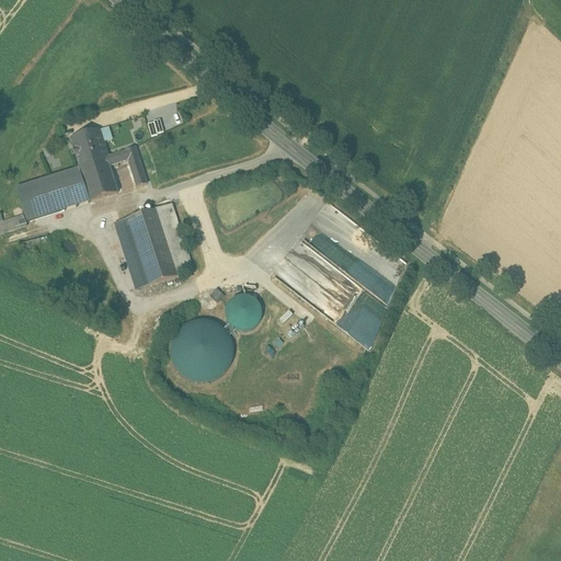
[(146,123),(149,136),(164,132),(161,118),(146,123)]
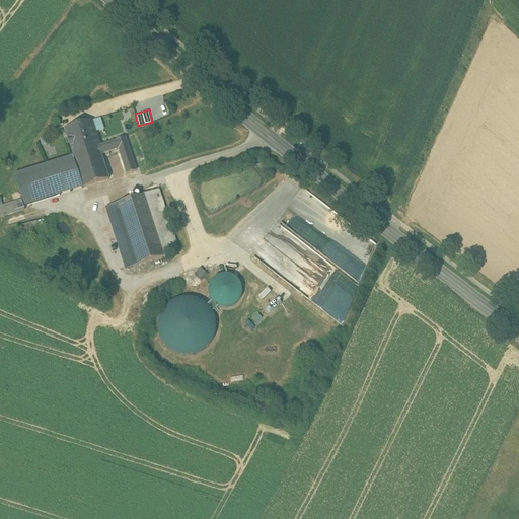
[(94,133),(96,132),(92,120),(65,129),(73,154),(74,155),(98,147),(98,146),(94,133)]
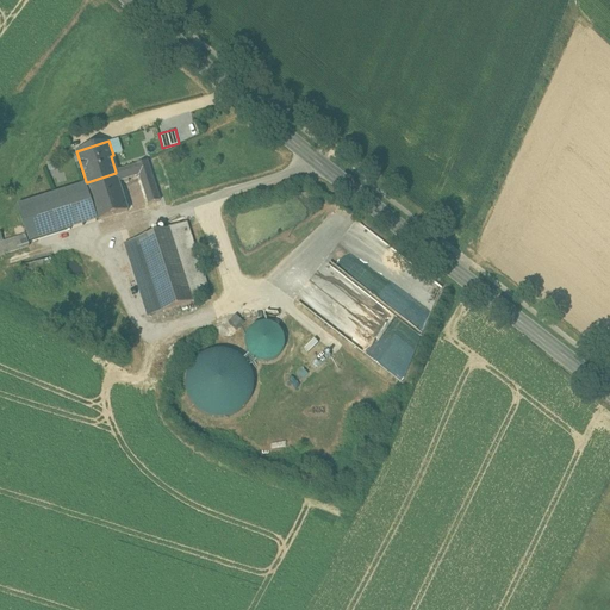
[(118,170),(116,172),(116,173),(119,181),(124,180),(124,182),(129,181),(129,179),(139,175),(149,204),(160,200),(148,161),(118,170)]
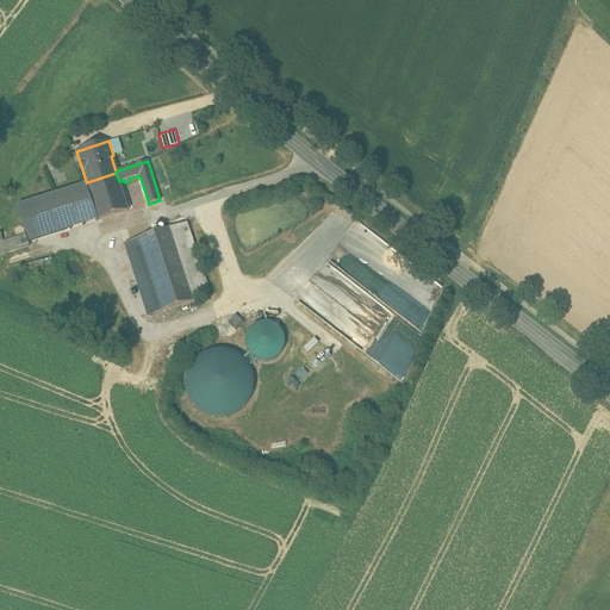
[(116,173),(87,182),(87,184),(99,219),(128,210),(119,181),(116,173)]
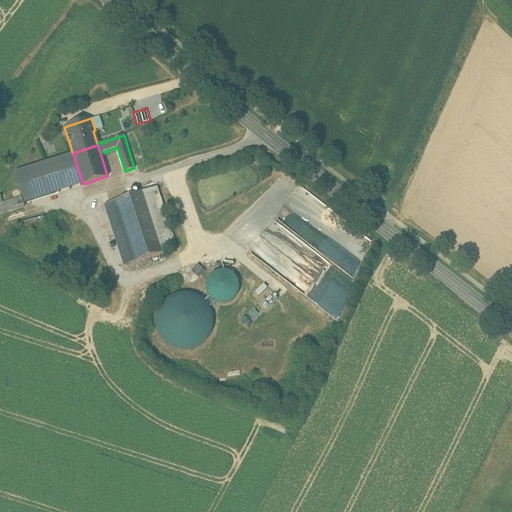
[(22,196),(25,203),(83,184),(73,154),(15,172),(22,196)]
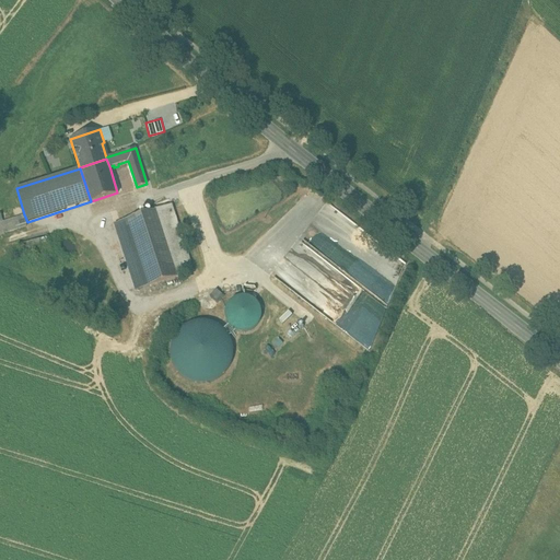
[(155,211),(115,223),(137,290),(193,272),(171,205),(154,209),(155,211)]
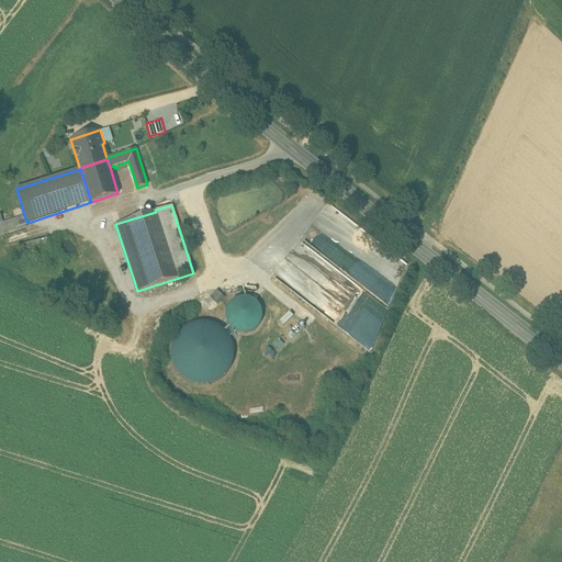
[(24,215),(14,218),(18,229),(27,226),(27,223),(24,215)]
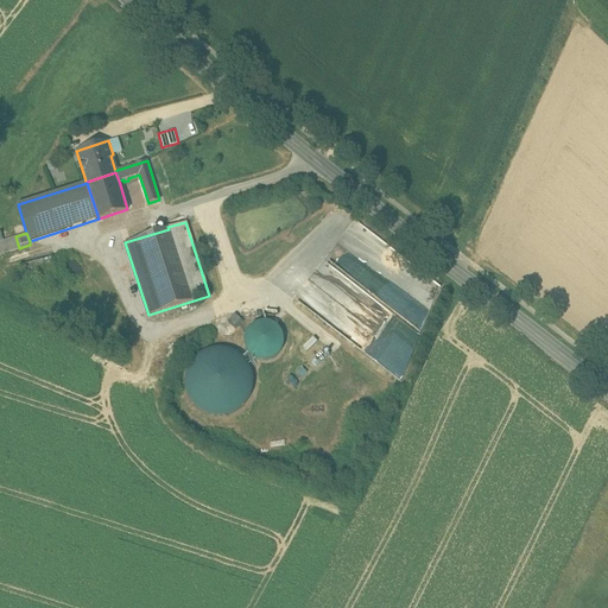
[(16,236),(0,241),(0,249),(1,254),(19,248),(16,236)]
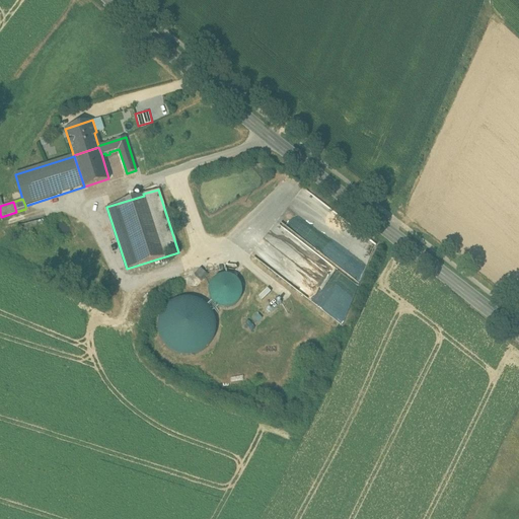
[(43,220),(19,227),(22,235),(32,232),(34,238),(47,235),(43,220)]
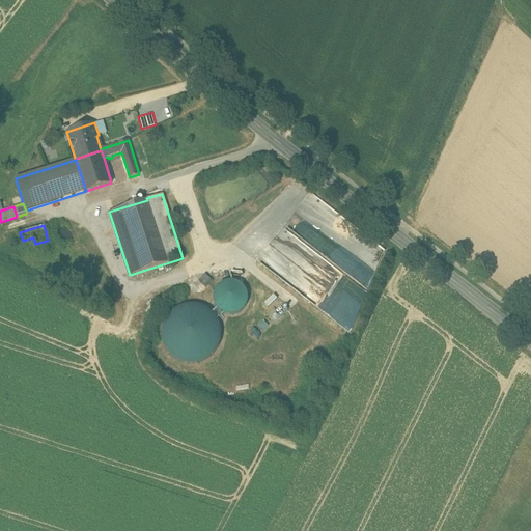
[(204,275),(199,281),(206,286),(212,281),(204,275)]
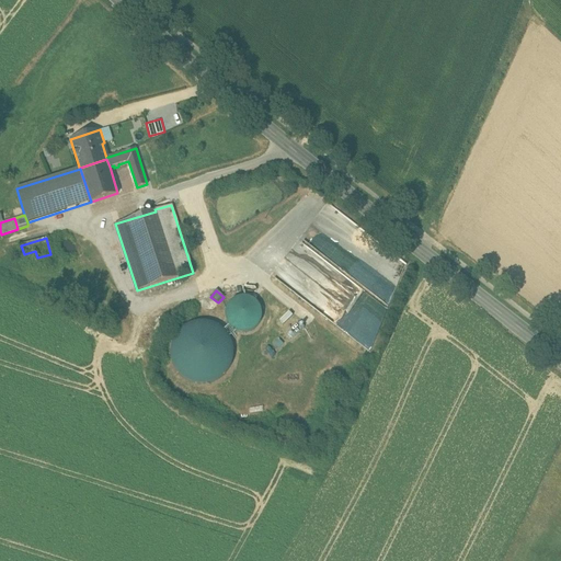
[(230,301),(227,308),(226,315),(227,321),(231,328),(237,331),(244,332),(251,331),(256,327),(261,321),(262,313),(261,307),(256,301),(250,297),(243,296),(237,298),(230,301)]
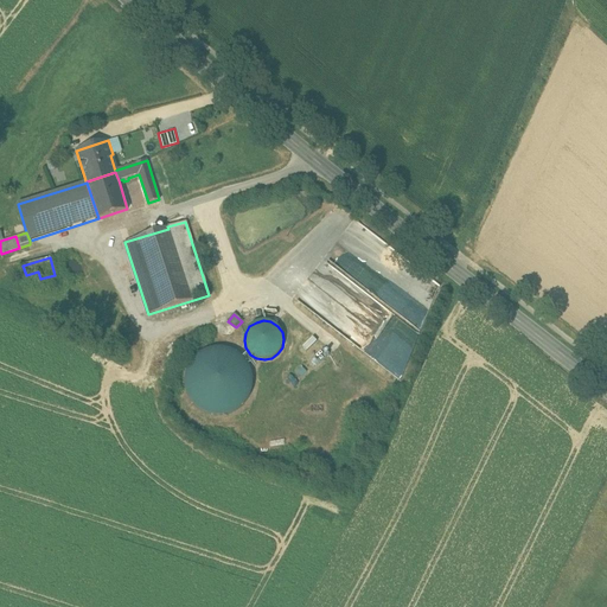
[(302,347),(307,352),(317,342),(313,338),(302,347)]
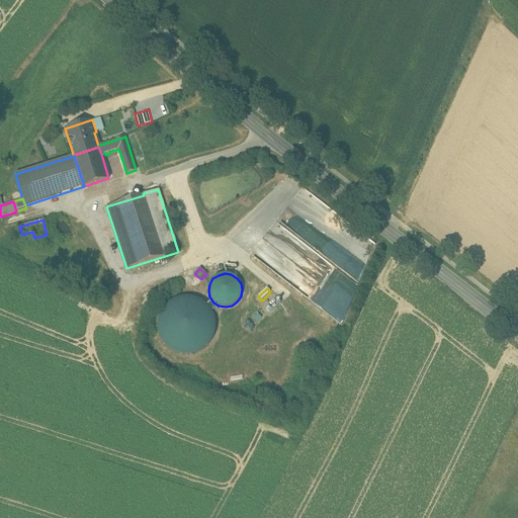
[(196,298),(185,296),(174,299),(165,306),(159,316),(158,327),(161,338),(167,347),(177,353),(188,354),(199,351),(208,345),(214,335),(216,324),(212,313),(206,304),(196,298)]
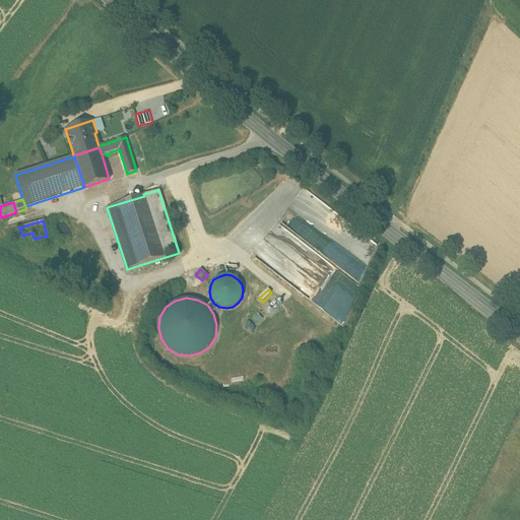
[(267,310),(271,314),(282,304),(278,300),(267,310)]
